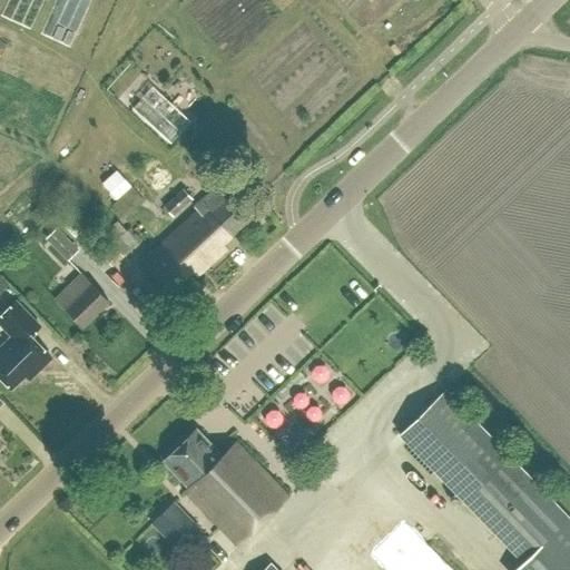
[(254,217),(220,182),(194,206),(198,212),(144,263),(175,296),(186,286),(182,282),(193,272),(197,276),(226,248),(223,245),(254,217)]
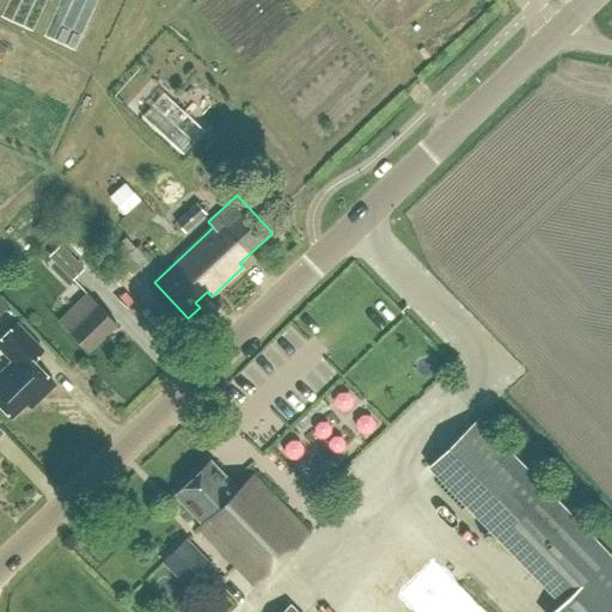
[(85,268),(60,244),(48,257),(72,281),(85,268)]
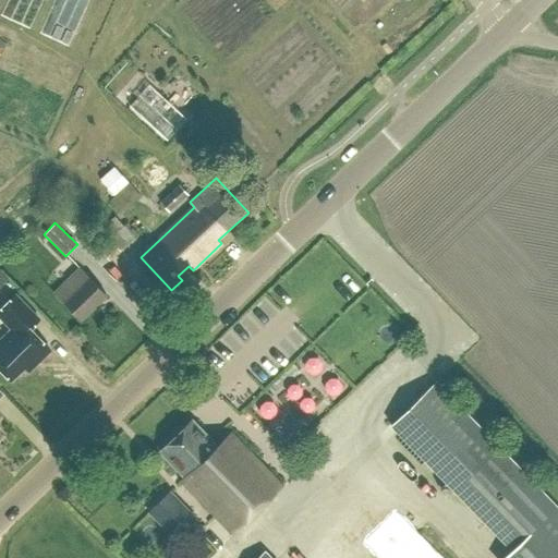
[(107,294),(80,267),(55,292),(81,319),(107,294)]
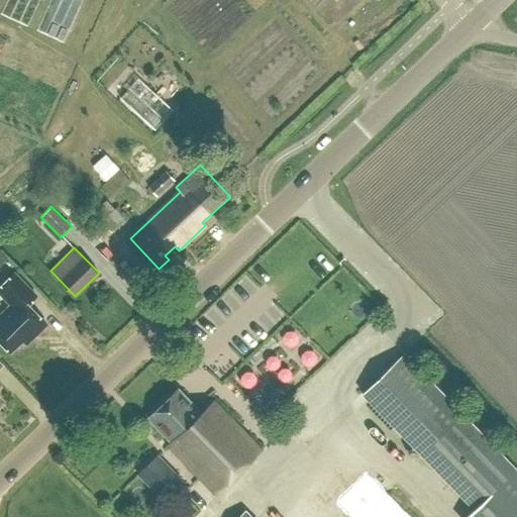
[(36,296),(14,274),(0,288),(0,293),(11,305),(0,315),(0,340),(10,351),(29,333),(32,337),(46,323),(27,304),(36,296)]
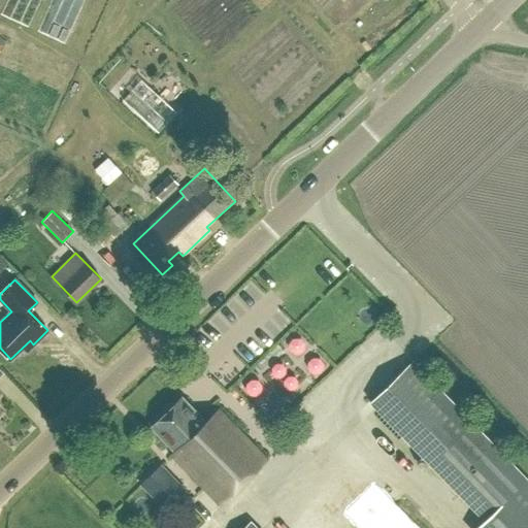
[(370,402),(484,520),(475,527),(527,527),(527,481),(413,361),(370,402)]
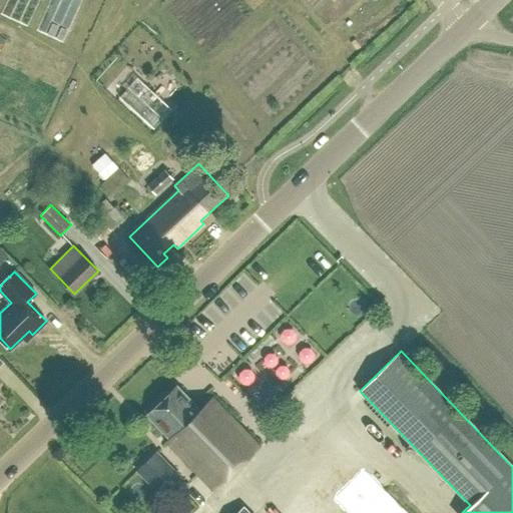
[(199,409),(177,386),(146,415),(170,439),(167,441),(214,490),(259,447),(211,398),(199,409)]
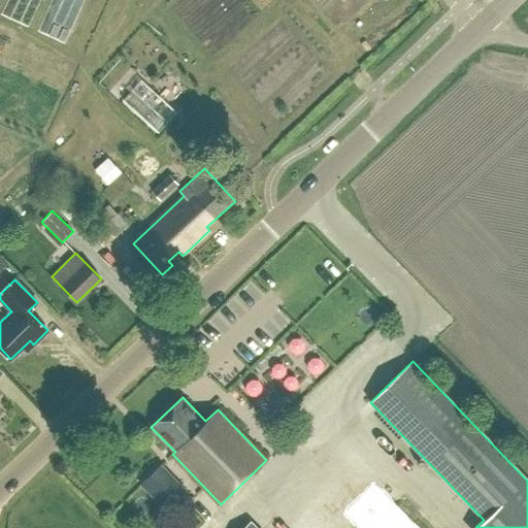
[(185,489),(161,464),(139,484),(163,508),(185,489)]
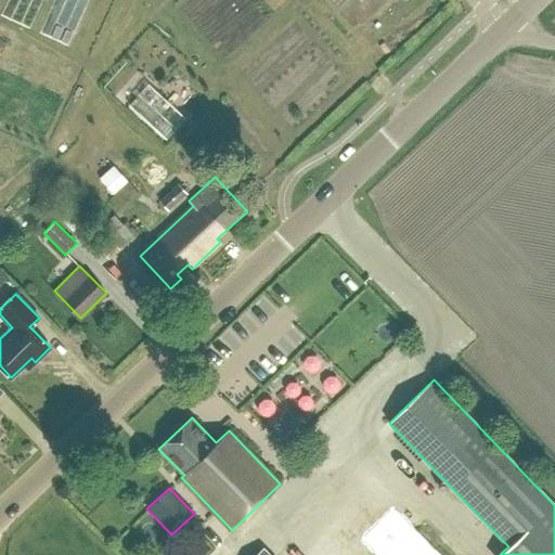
[(437,554),(416,534),(396,554),(437,554)]
